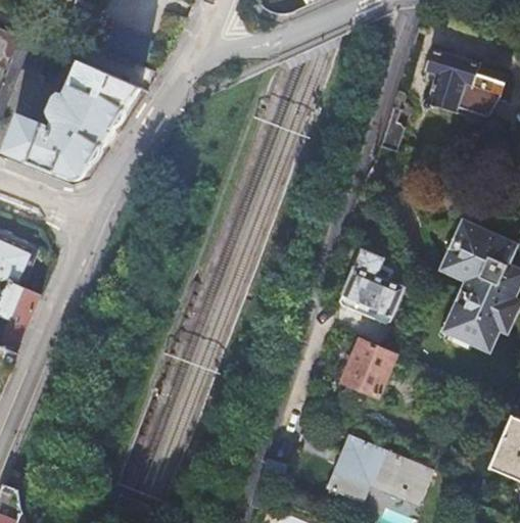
[(459,0),(431,0),(430,2),(455,12),(459,0)]
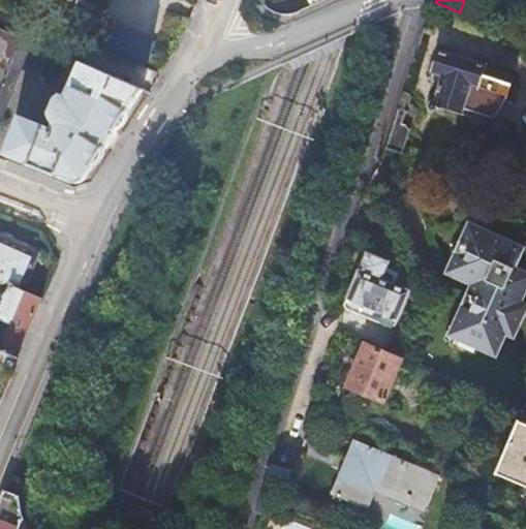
[(0,64),(7,68),(21,35),(0,26),(0,64)]
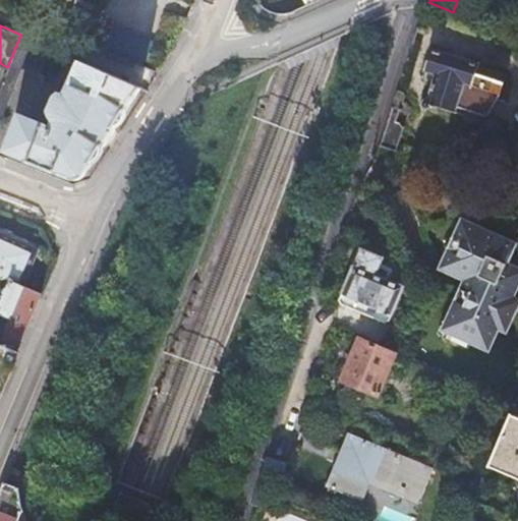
[(43,74),(52,49),(20,35),(7,67),(0,85),(0,112),(2,113),(21,65),(43,74)]
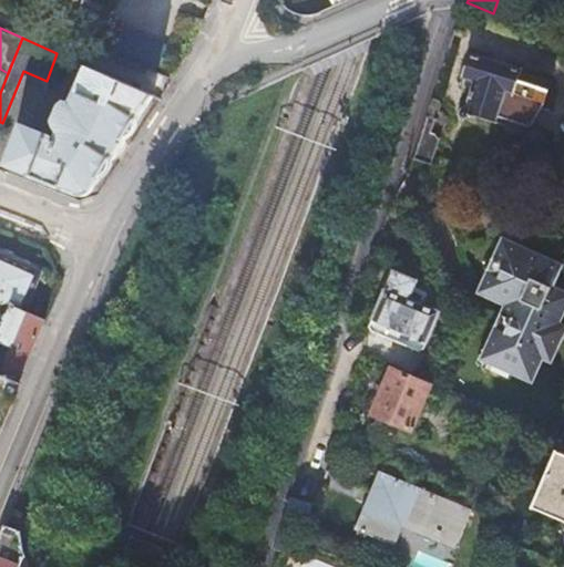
[(529,130),(542,105),(549,83),(519,74),(520,72),(467,57),(459,78),(472,82),(463,113),(463,115),(503,127),(525,135),(526,130),(529,130)]
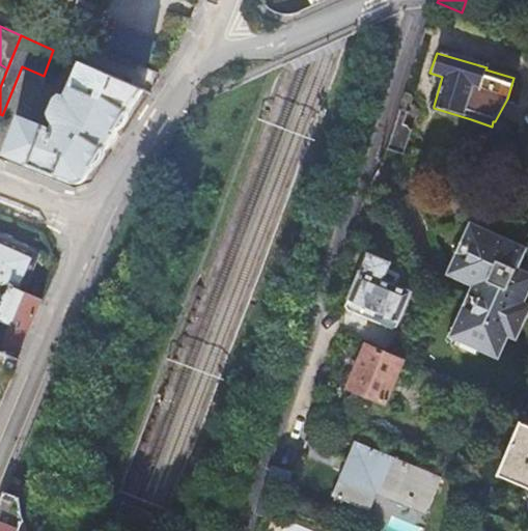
[(111,136),(143,88),(82,62),(66,98),(62,95),(58,99),(51,111),(52,117),(57,119),(53,129),(22,117),(6,155),(74,182),(85,177),(111,136)]
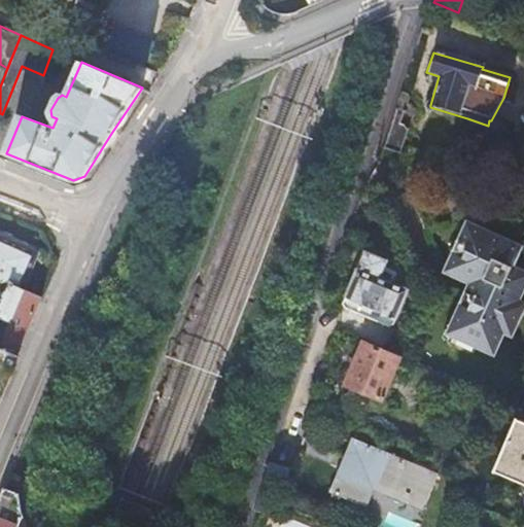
[(407,95),(400,93),(382,148),(399,154),(407,130),(404,126),(400,125),(409,98),(407,95)]
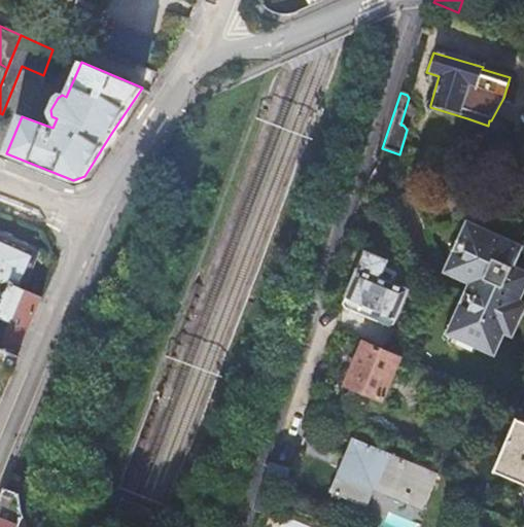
[(485,125),(467,118),(466,124),(484,130),(485,125)]
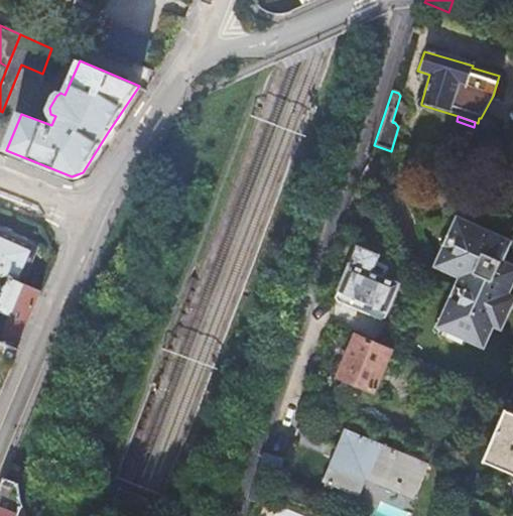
[(457,218),(438,258),(459,267),(455,274),(460,276),(445,308),(452,310),(443,329),(466,339),(482,346),(492,324),(499,328),(512,297),(505,294),(512,276),(512,267),(499,261),(508,241),(457,218)]
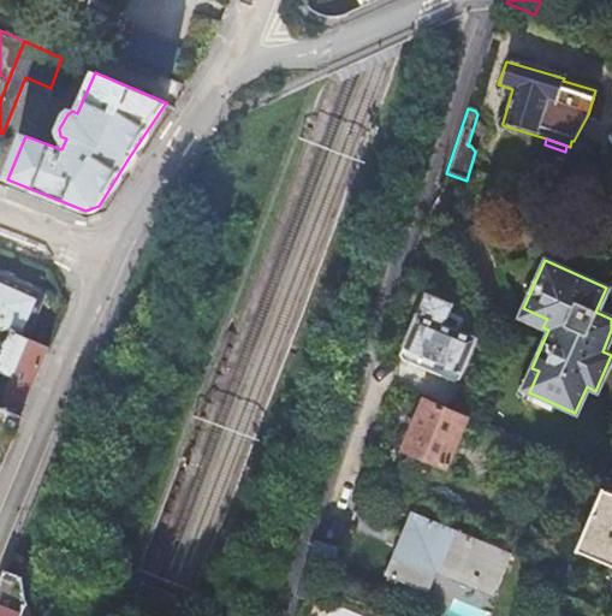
[(0,324),(7,327),(24,335),(41,294),(0,276),(0,324)]
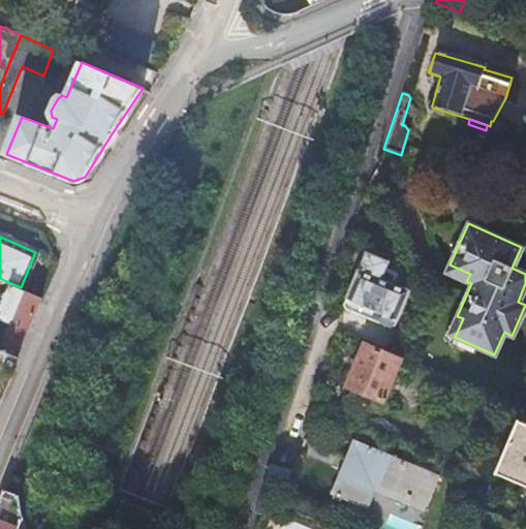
[(364,252),(343,305),(345,310),(388,328),(393,325),(406,290),(379,280),(385,261),(364,252)]
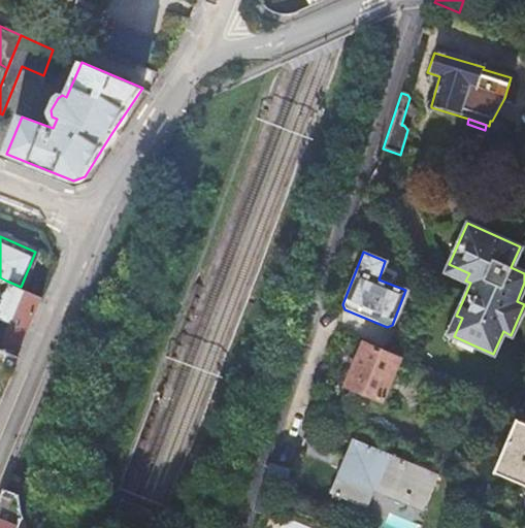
[(469,273),(449,264),(446,271),(465,281),(469,273)]
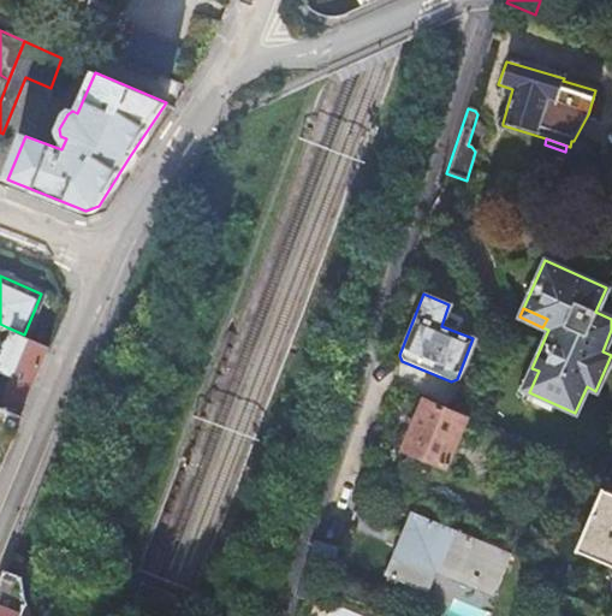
[(0,403),(18,412),(47,344),(24,335),(7,327),(0,345),(0,403)]
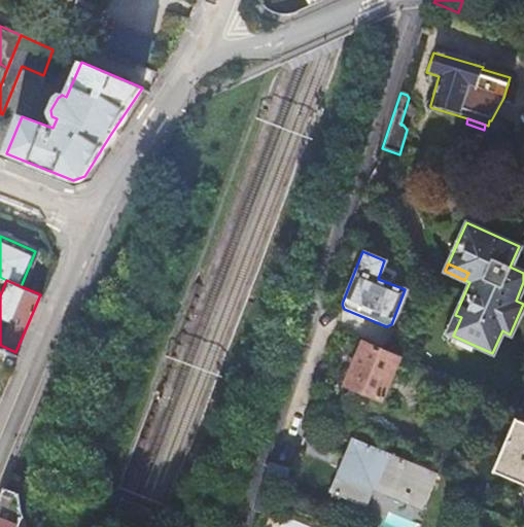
[(461,317),(455,315),(452,313),(441,338),(473,352),(476,346),(453,336),(461,317)]
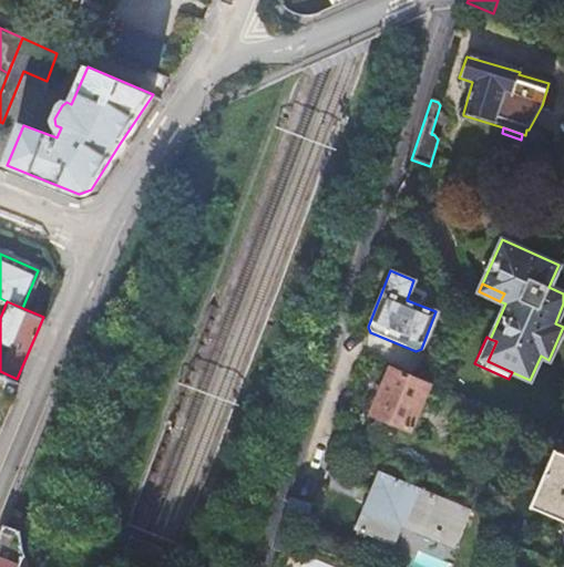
[(428,385),(390,370),(372,413),(409,429),(428,385)]
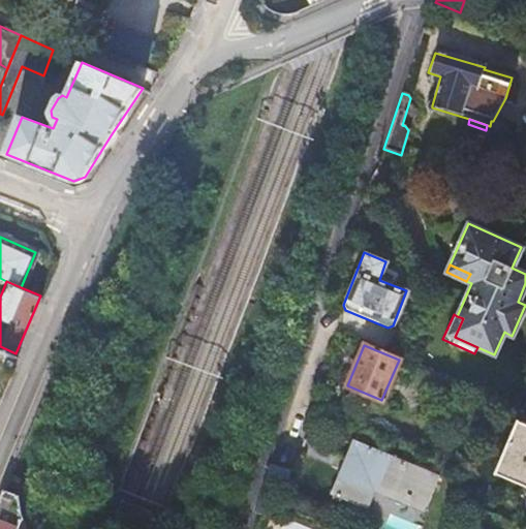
[(0,389),(16,353),(0,346),(0,389)]
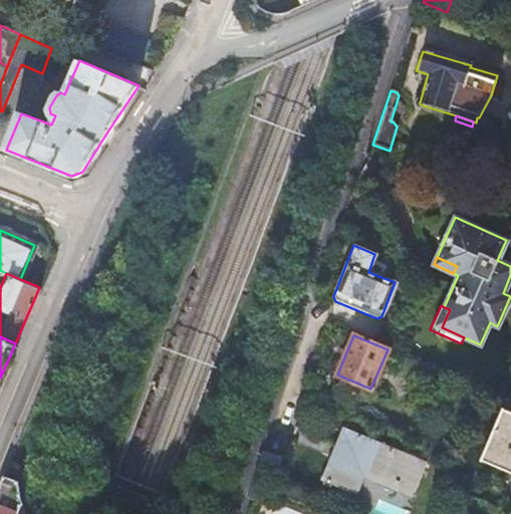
[(503,408),(480,461),(483,462),(483,460),(510,471),(510,413),(504,411),(505,409),(503,408)]
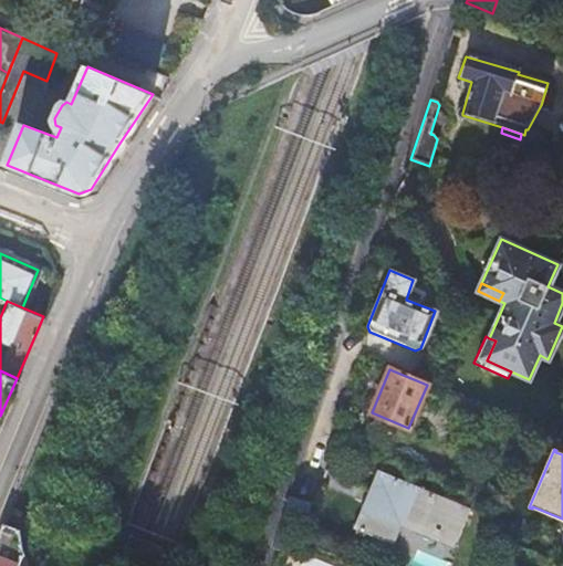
[(398,524),(452,546),(468,509),(378,470),(353,527),(391,544),(398,524)]
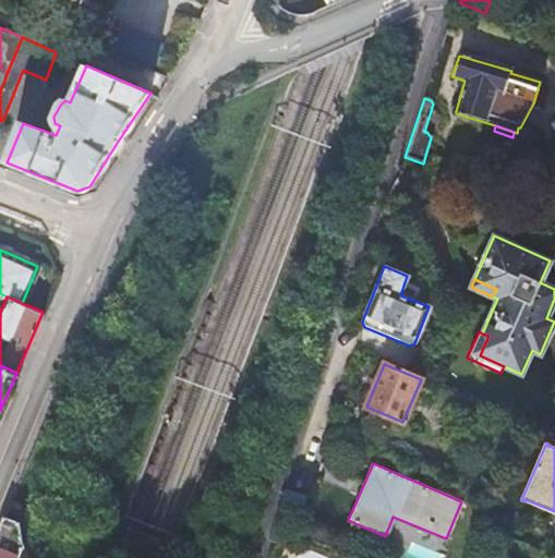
[(17,557),(20,552),(24,550),(20,537),(19,523),(3,518),(0,526),(0,557),(17,557)]
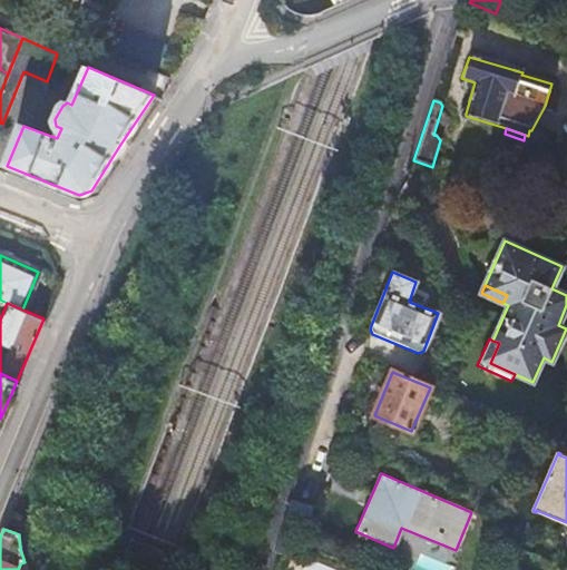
[(290,541),(279,536),(273,551),(284,556),(290,541)]
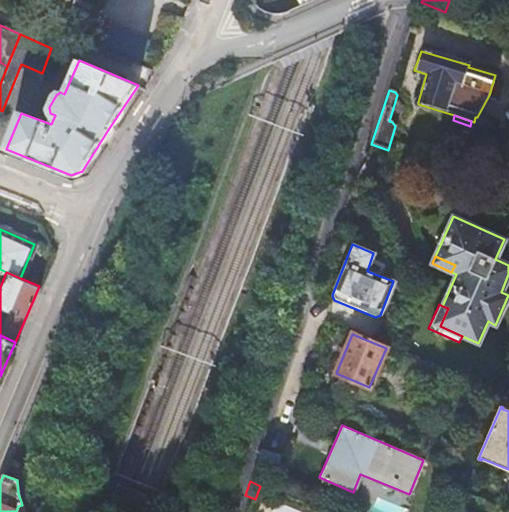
[(317,511),(296,503),(291,511),(317,511)]
